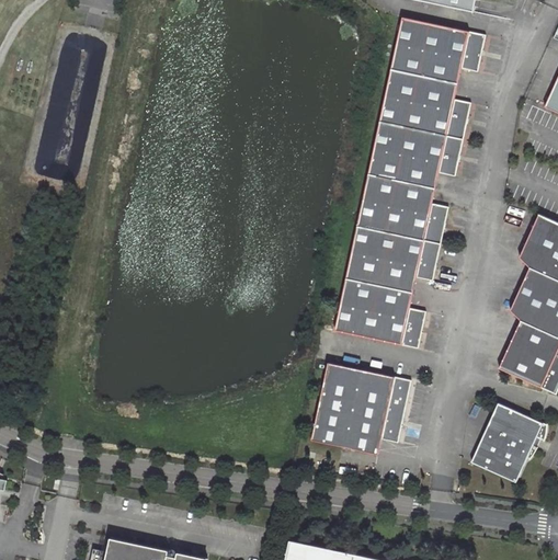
[(474,0),(405,0),(470,15),(474,0)]
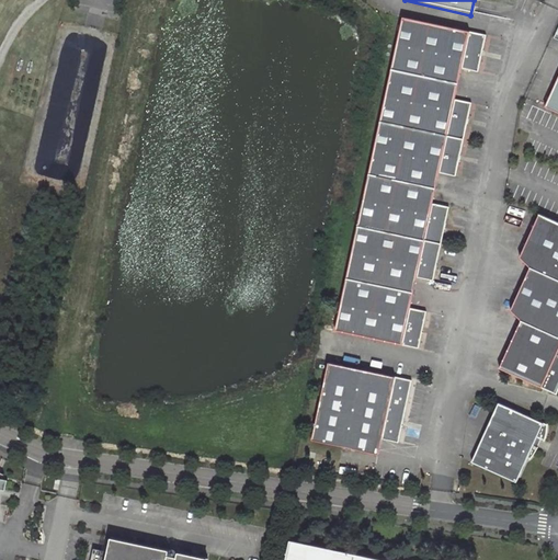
[(400,19),(389,70),(455,86),(458,71),(475,75),(482,38),(400,19)]
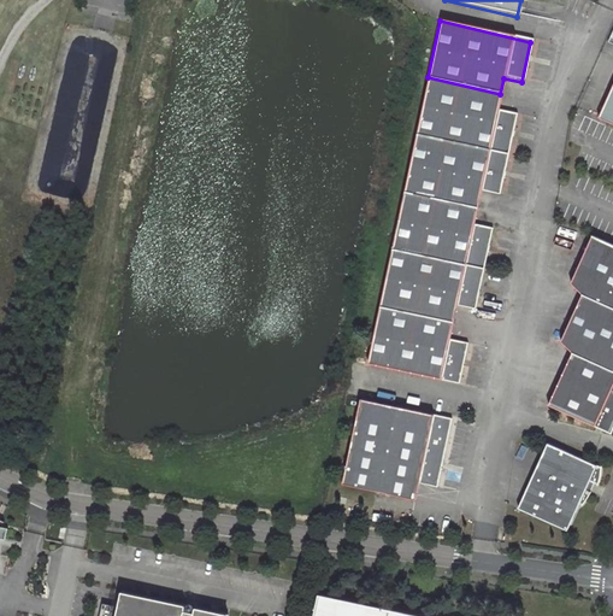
[(500,94),(428,77),(416,134),(506,154),(514,116),(496,111),(500,94)]
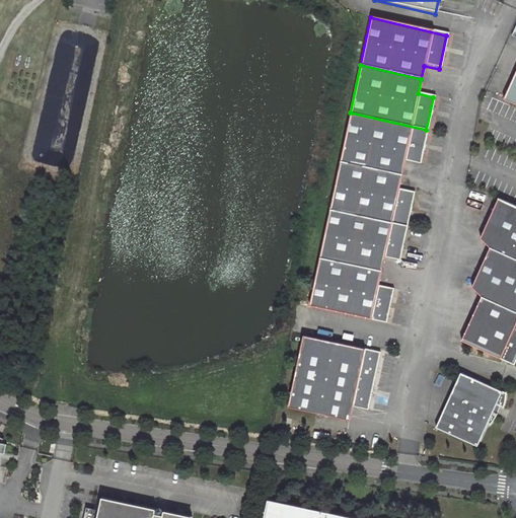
[(515,69),(503,97),(515,103),(515,69)]
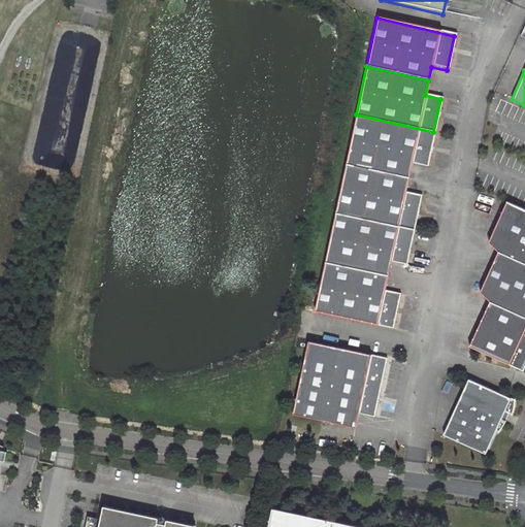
[(356,114),(346,163),(408,176),(411,163),(426,166),(433,132),(356,114)]
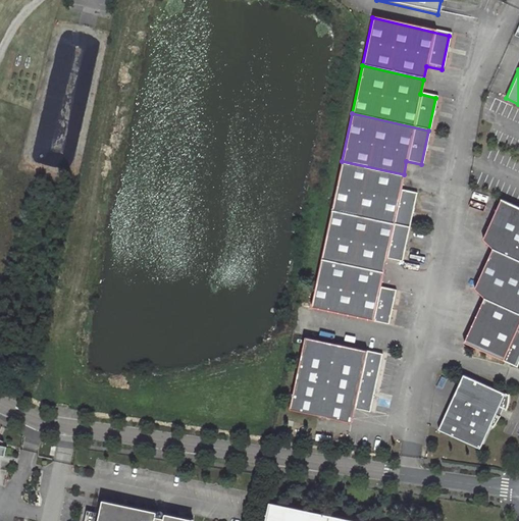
[(331,210),(393,223),(408,227),(416,193),(401,189),(404,174),(342,161),(331,210)]
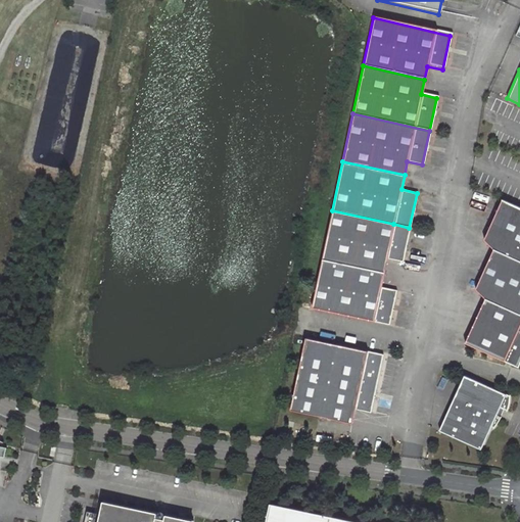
[(491,250),(519,263),(519,208),(500,199),(481,241),(491,250)]
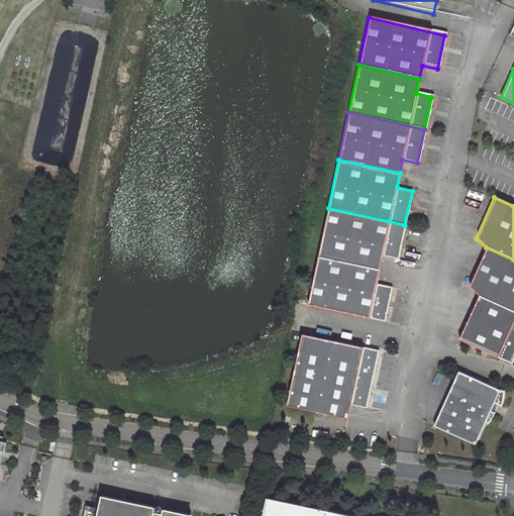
[(317,256),(379,270),(382,255),(397,260),(404,225),(389,221),(328,208),(317,256)]
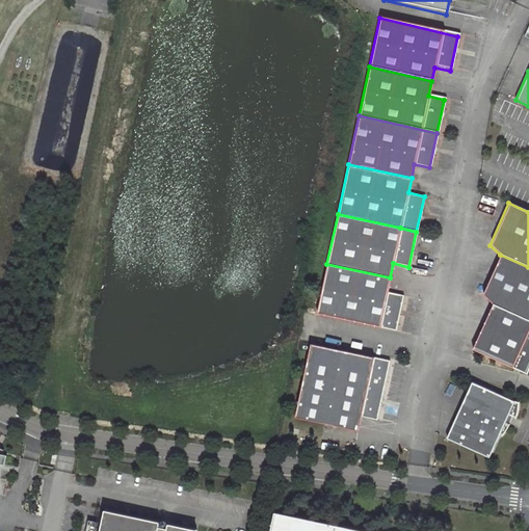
[(492,303),(528,320),(528,267),(500,255),(480,294),(492,303)]
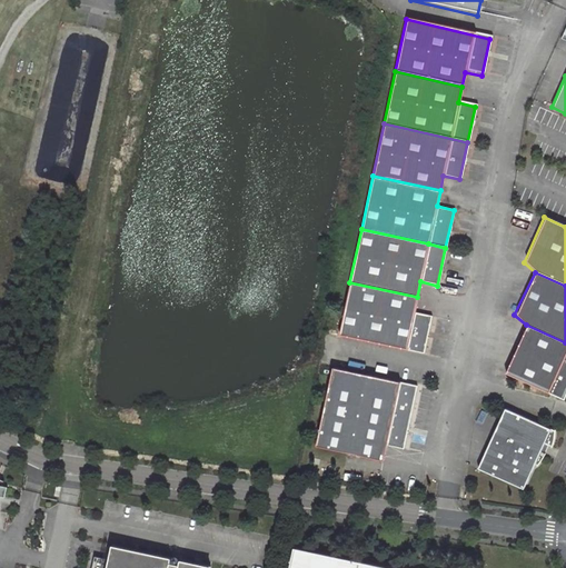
[(338,336),(423,355),(430,317),(414,314),(417,297),(349,282),(338,336)]
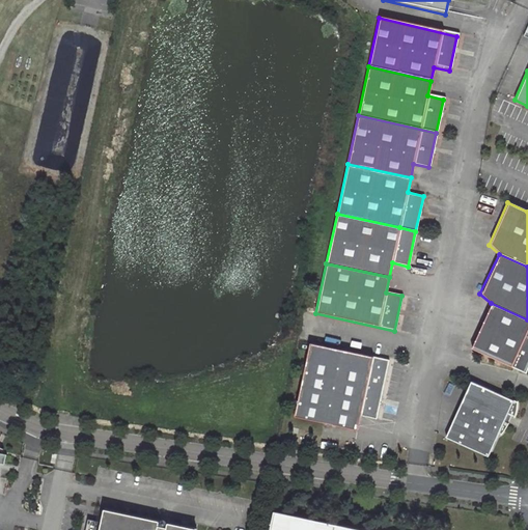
[(527,319),(491,303),(485,314),(488,316),(490,317),(492,319),(494,323),(470,346),(525,371),(527,365),(527,319)]
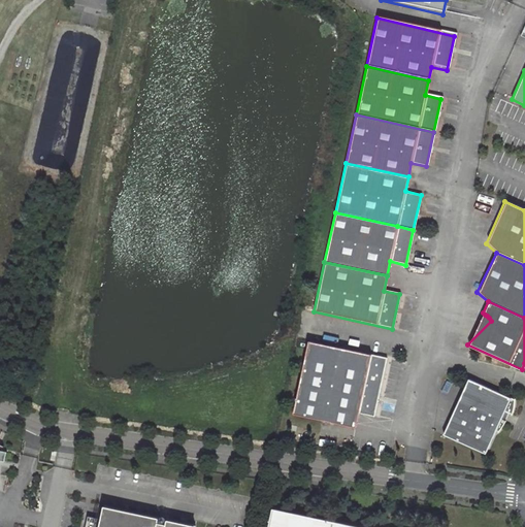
[(483,313),(467,344),(491,321),(489,318),(487,316),(485,315),(483,313)]
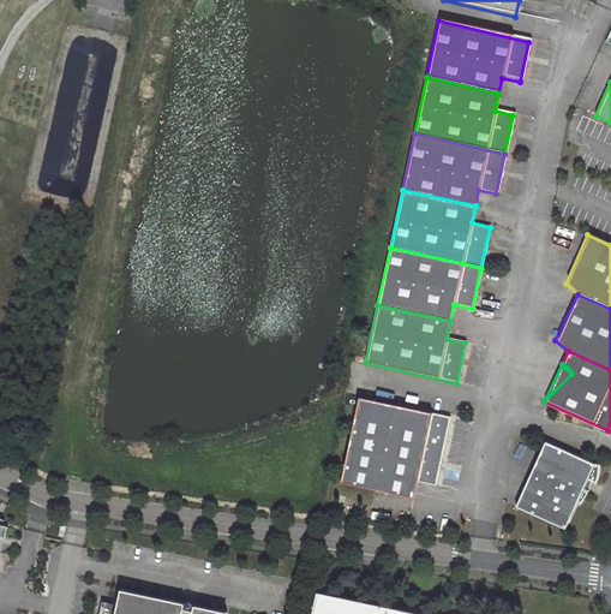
[(449,417),(401,406),(394,405),(358,398),(340,482),(412,499),(415,481),(433,486),(449,417)]
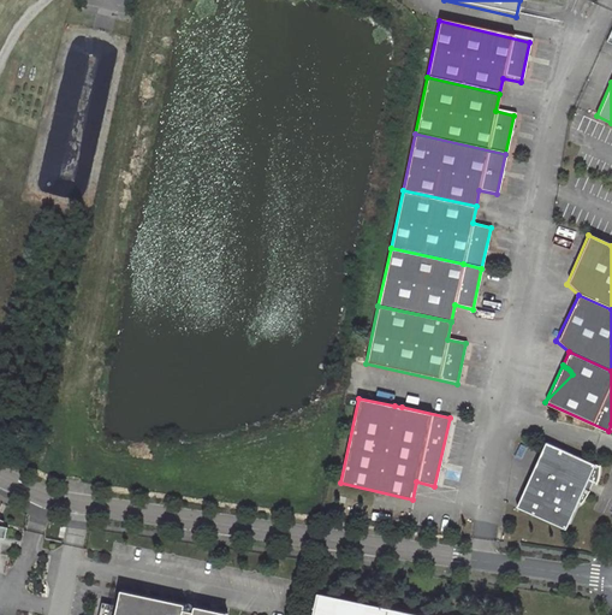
[(598,466),(544,441),(514,506),(563,528),(575,501),(578,503),(584,496),(587,490),(582,488),(586,479),(590,482),(594,483),(596,473),(598,466)]
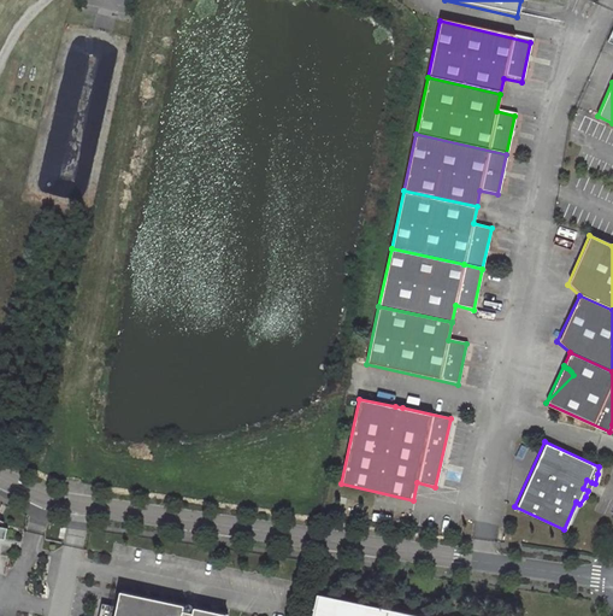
[(101,603),(98,615),(227,615),(227,614),(194,608),(190,615),(182,615),(183,605),(121,592),(117,606),(101,603)]
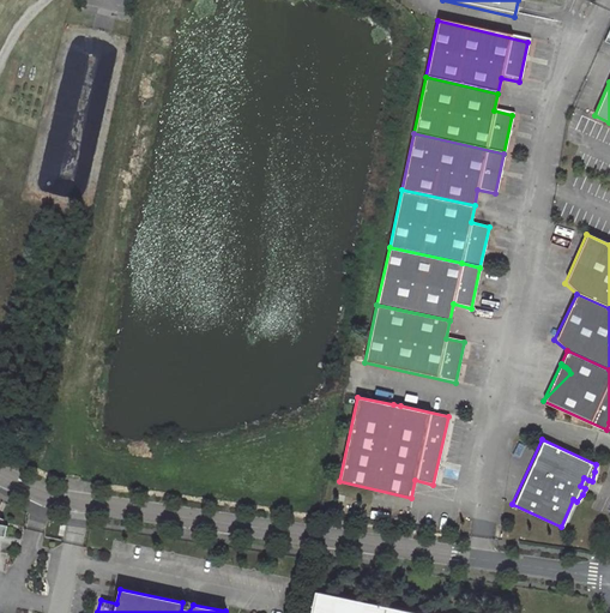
[(408,612),(315,593),(309,612),(408,612)]
